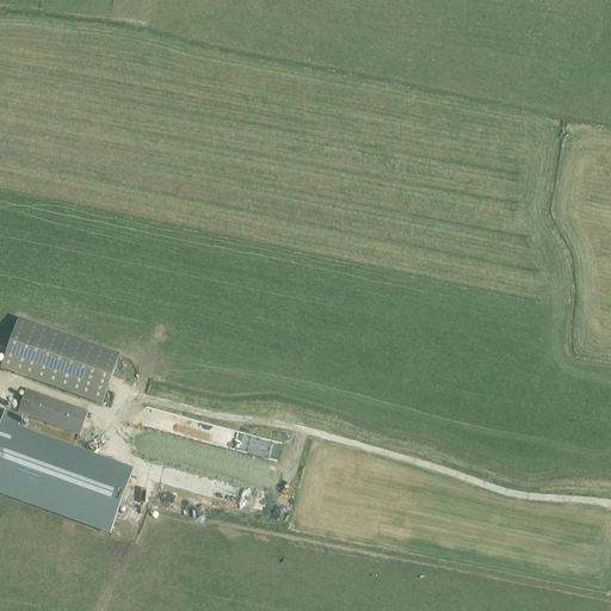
[(0,369),(102,406),(119,356),(18,320),(0,369)]
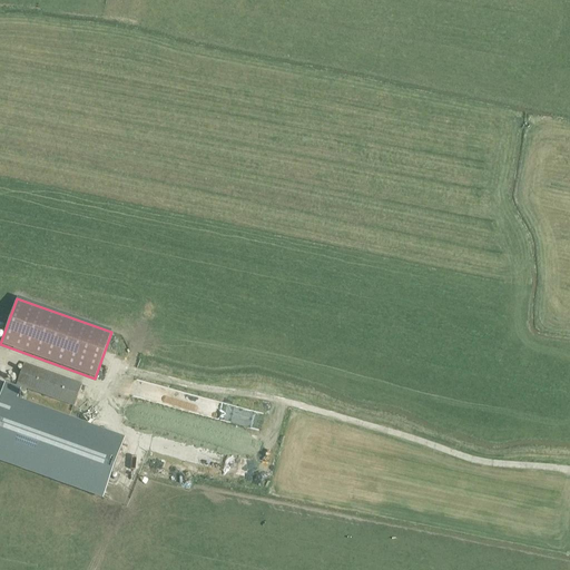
[(17,385),(74,405),(81,385),(25,364),(17,385)]
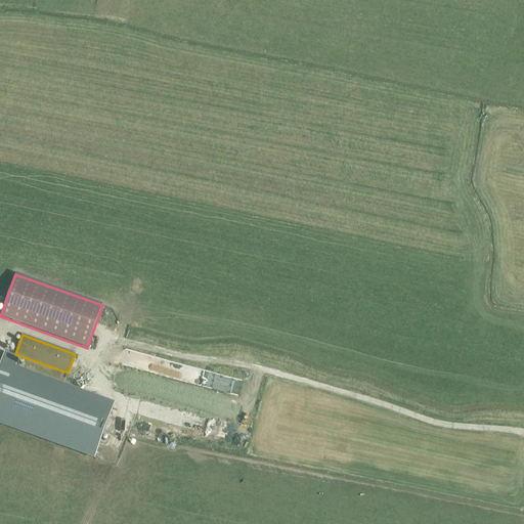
[(0,365),(0,421),(92,456),(111,403),(15,370),(17,362),(3,357),(0,365)]
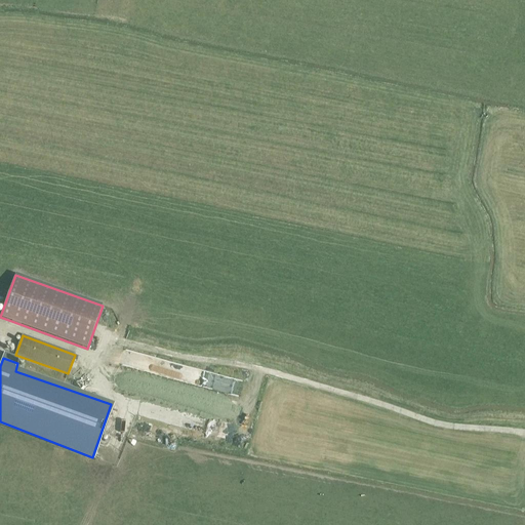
[(152,407),(149,421),(210,431),(212,415),(152,407)]
